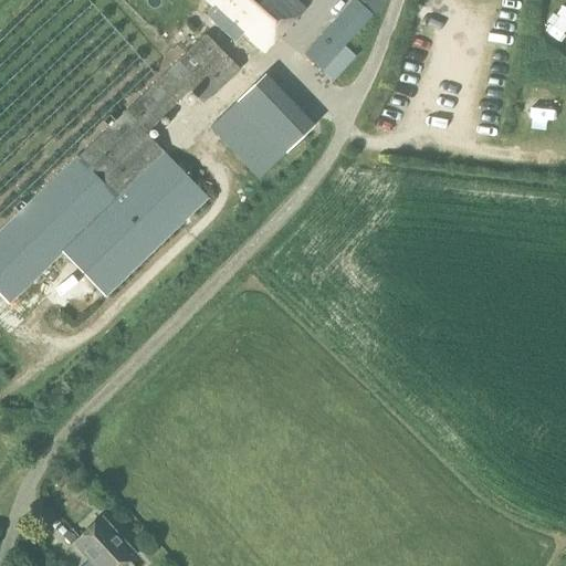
[(240,28),(265,51),(303,9),(293,0),(208,0),(216,7),(206,17),(231,39),(240,28)]
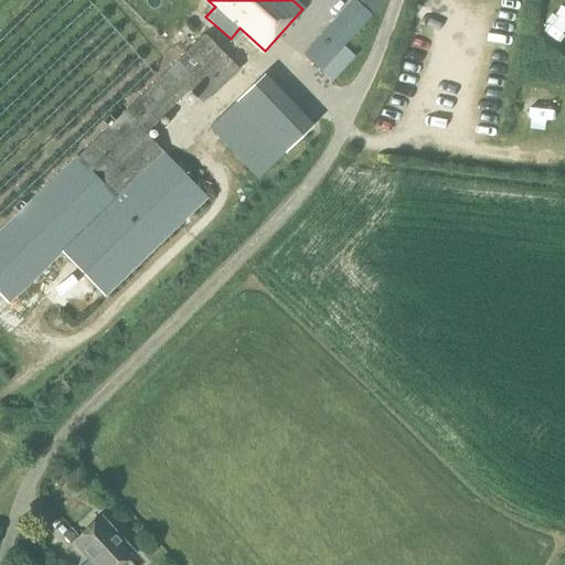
[(353,0),(305,55),(341,86),(356,71),(339,54),(381,4),(375,0),(353,0)]
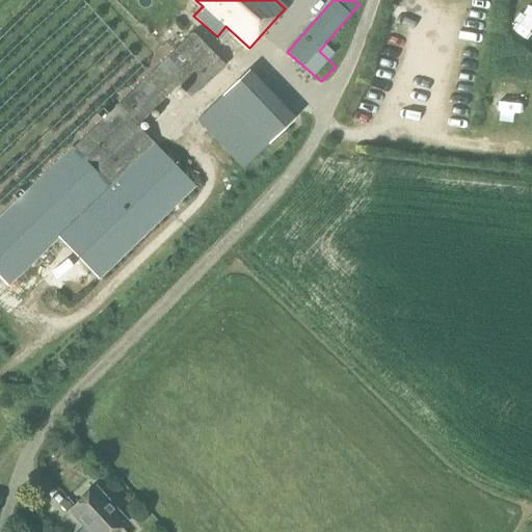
[(515,0),(498,19),(516,36),(531,19),(531,9),(521,0),(515,0)]
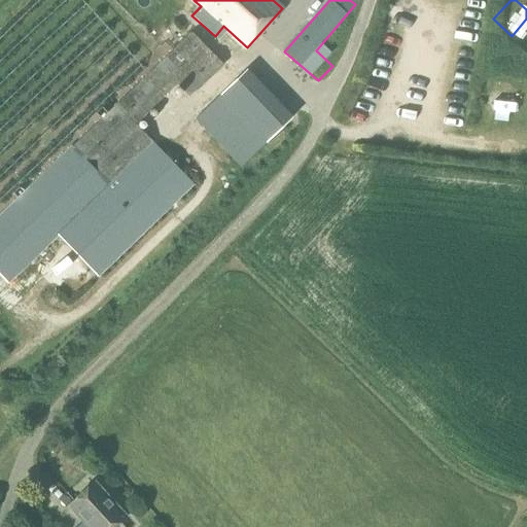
[(188,165),(181,172),(136,125),(177,85),(190,98),(223,66),(191,33),(72,148),(149,227),(194,185),(192,184),(200,176),(188,165)]
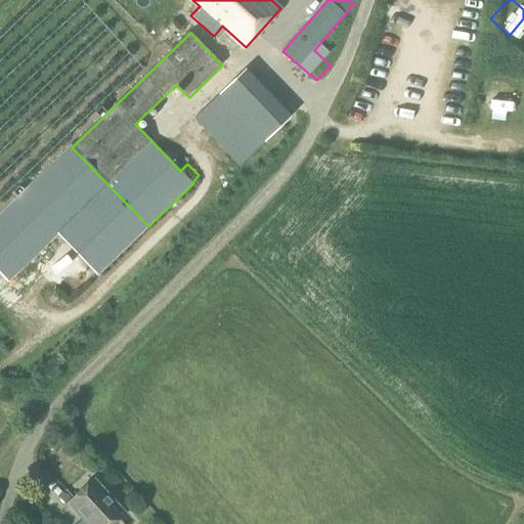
[(182,126),(231,173),(279,122),(231,76),(182,126)]
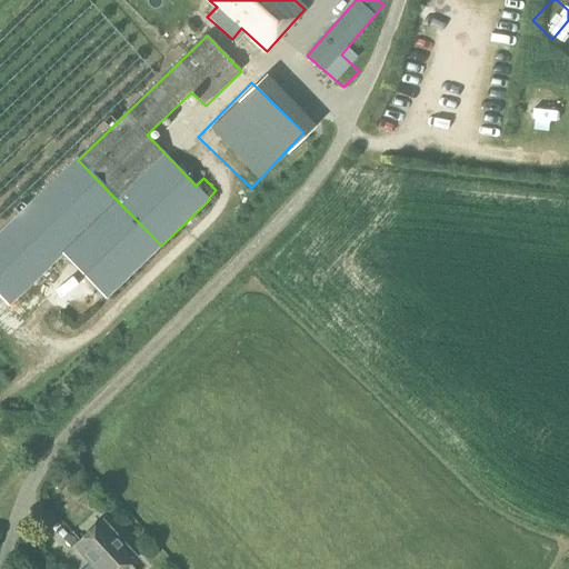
[(53,262),(43,272),(59,289),(69,279),(53,262)]
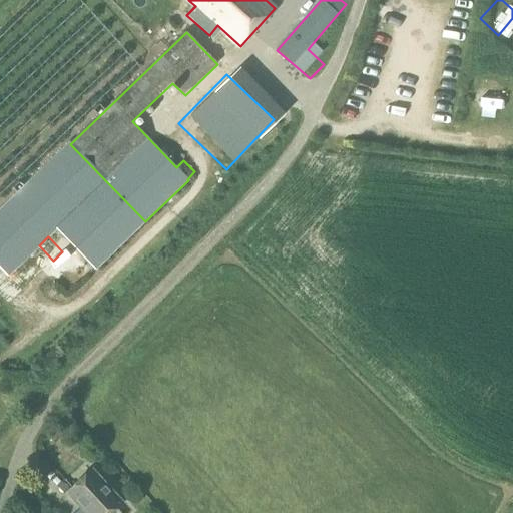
[(86,512),(111,512),(122,503),(92,471),(68,494),(86,512)]
